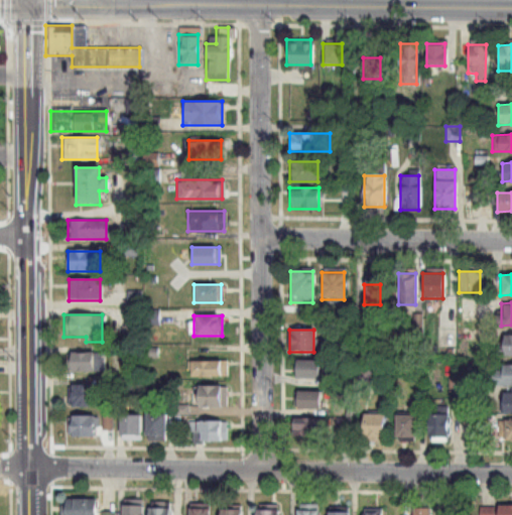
[(511,335),(496,335),(496,356),(511,356),(511,335)]
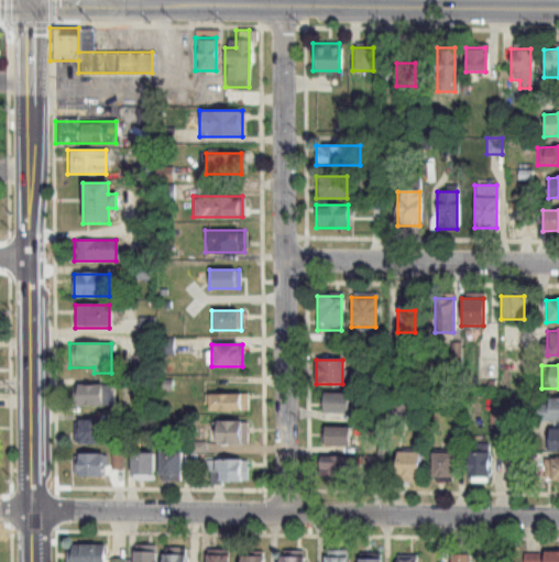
[(110,385),(72,385),(72,405),(110,405),(110,385)]
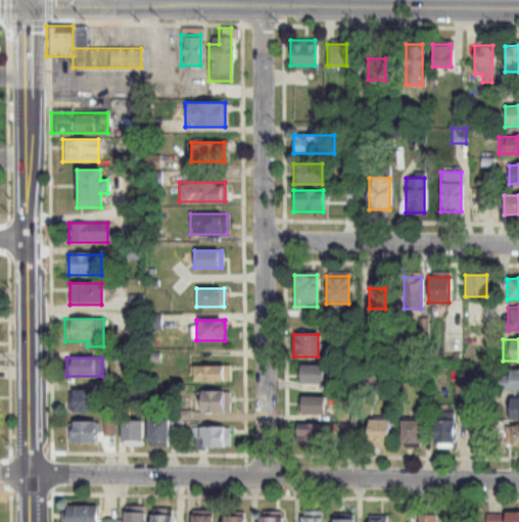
[(322,365),(297,365),(297,384),(322,384),(322,365)]
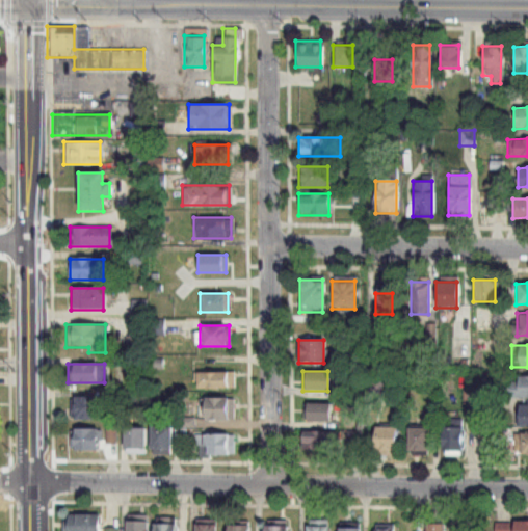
[(195,372),(195,389),(232,389),(232,372),(195,372)]
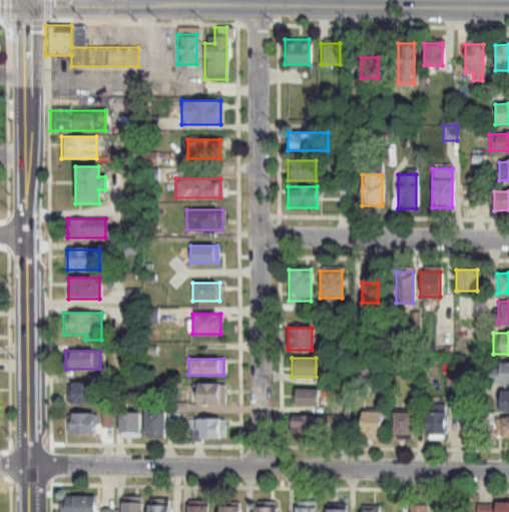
[(508,363),(496,363),(496,367),(484,367),(484,383),(508,383),(508,363)]
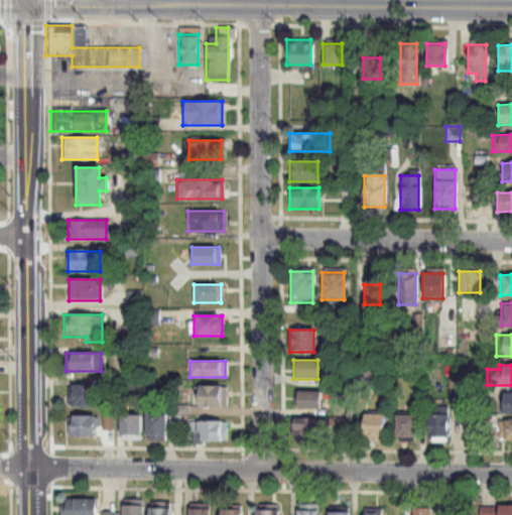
[(95,407),(95,385),(70,385),(70,407),(95,407)]
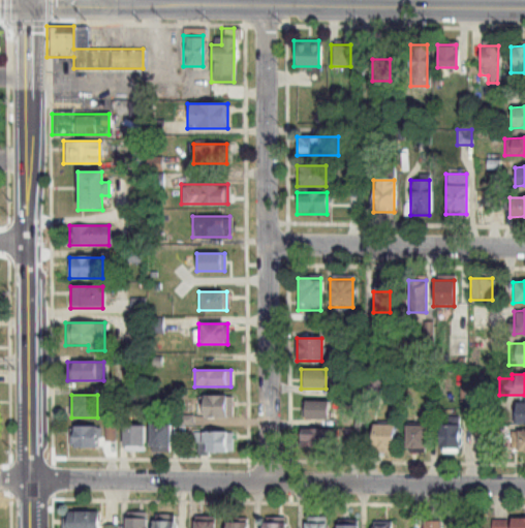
[(230,418),(230,396),(202,396),(202,418),(230,418)]
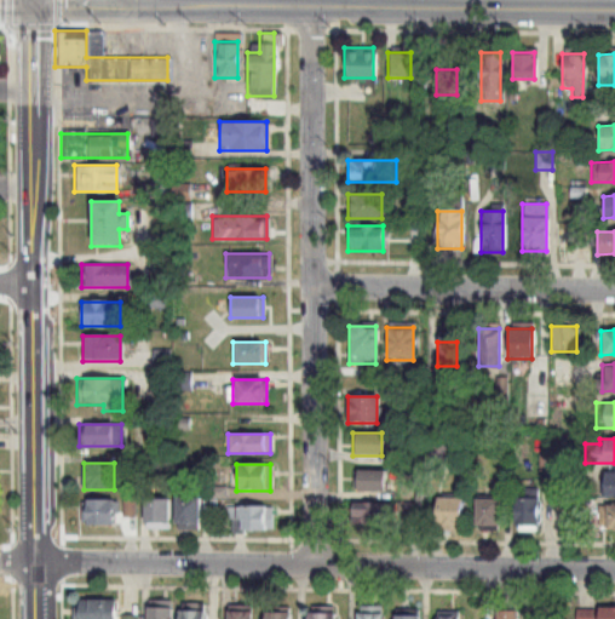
[(383,470),(354,470),(354,491),(381,492),(383,470)]
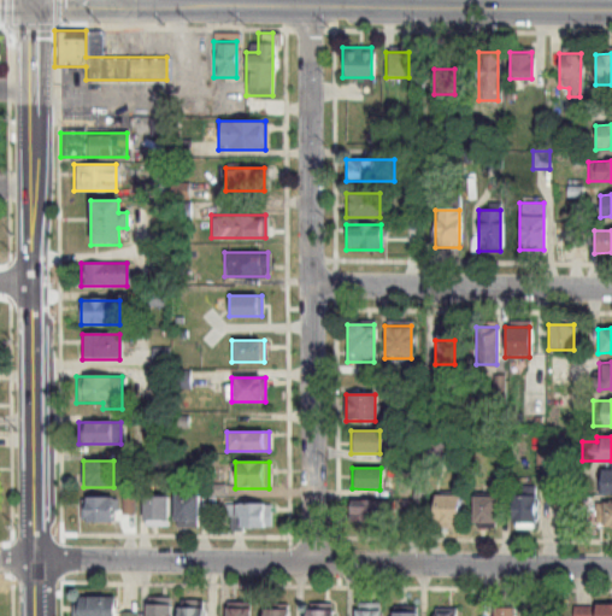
[(611,494),(611,469),(598,470),(598,496),(611,494)]
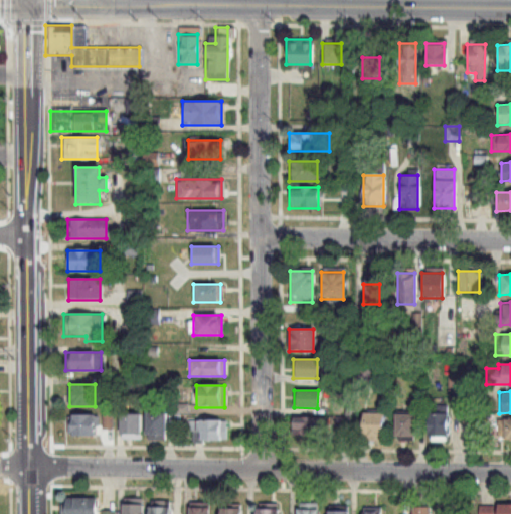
[(144,439),(163,439),(163,412),(144,412),(144,439)]
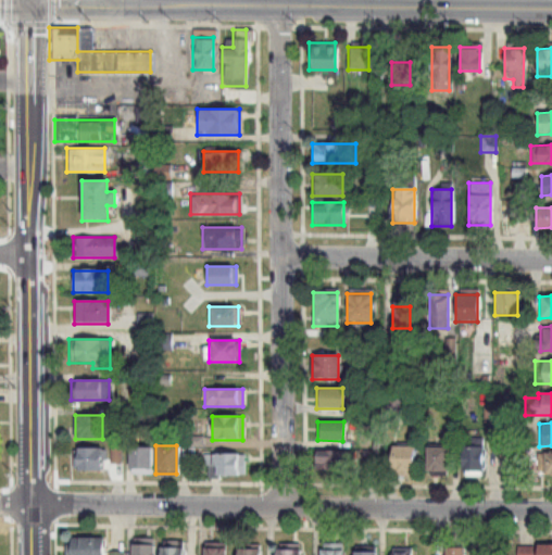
[(412,445),(390,445),(390,472),(412,472),(412,445)]
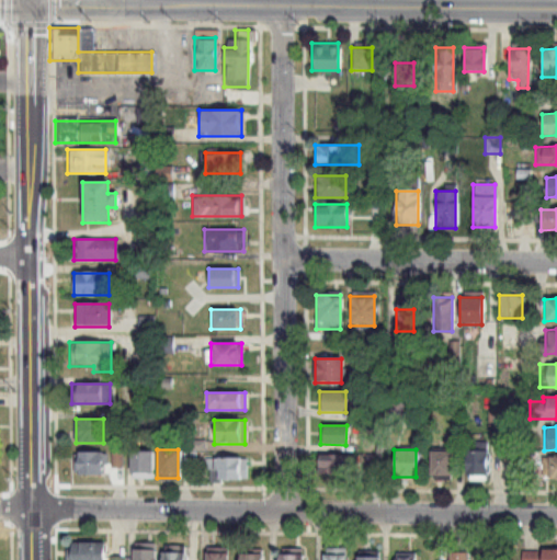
[(485,449),(465,449),(465,479),(485,479),(485,449)]
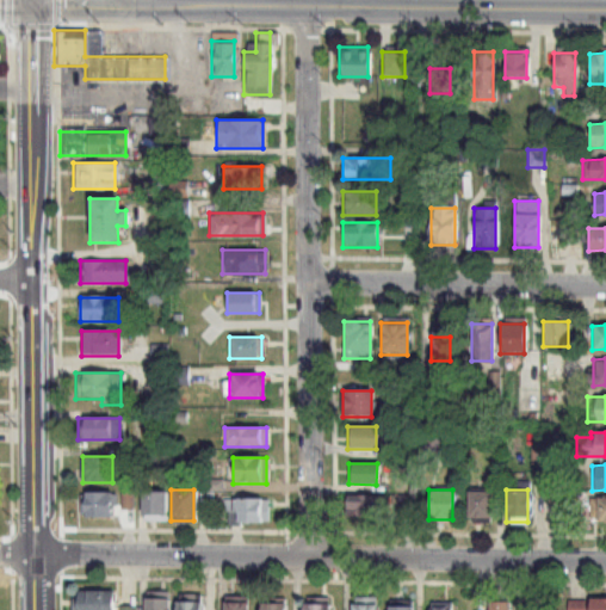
[(465,518),(489,518),(489,491),(465,491),(465,518)]
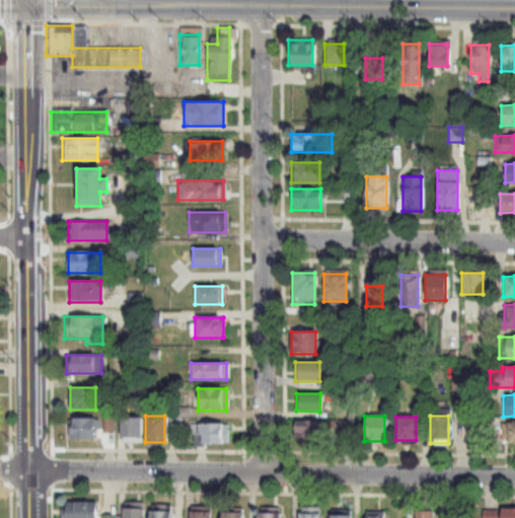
[(67,418),(67,440),(93,440),(93,418),(67,418)]
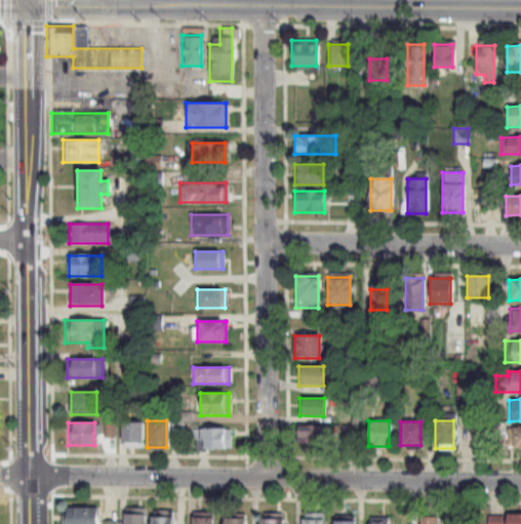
[(141,447),(141,422),(120,422),(120,447),(141,447)]
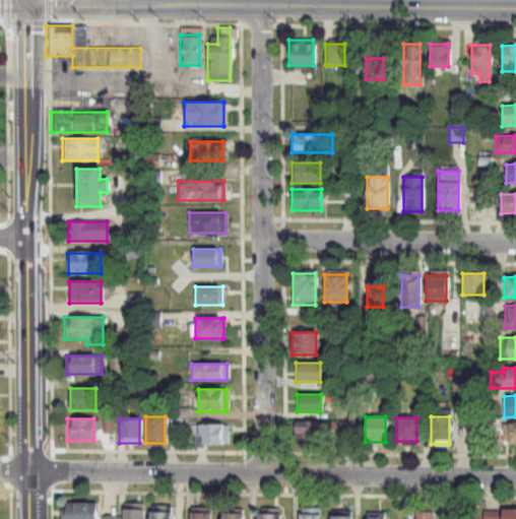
[(324,438),(324,422),(293,422),(293,438),(324,438)]
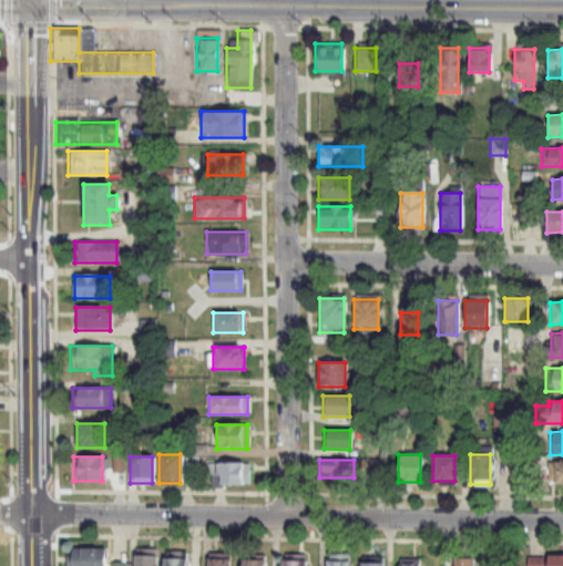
[(544,484),(562,483),(562,462),(544,462),(544,484)]
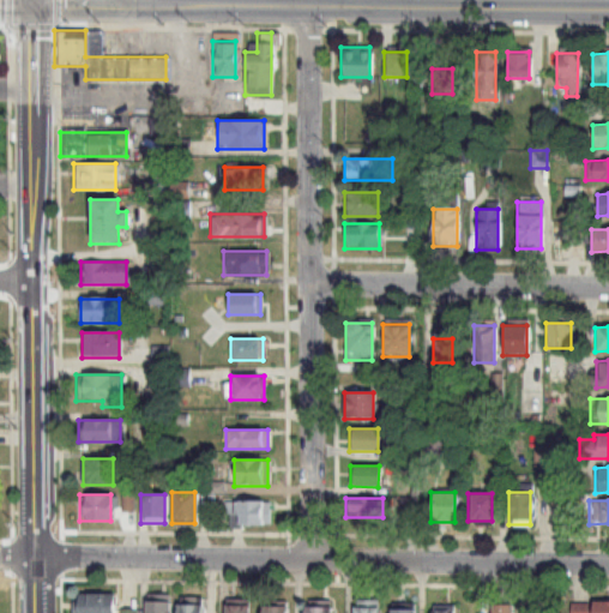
[(267,526),(267,503),(231,503),(231,526),(267,526)]
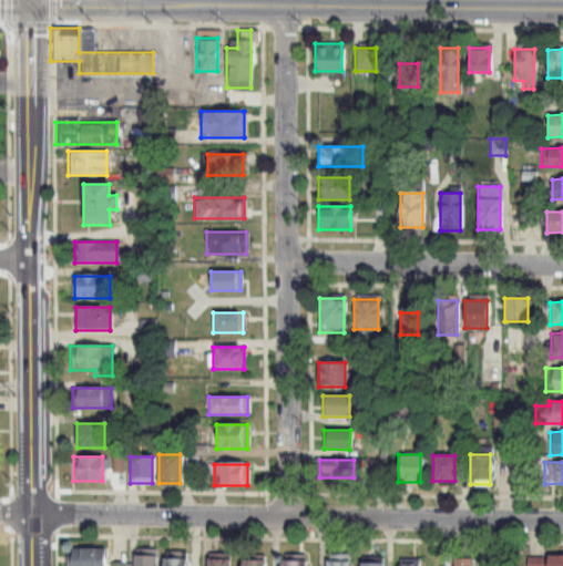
[(102,565),(103,547),(67,547),(65,565),(102,565)]
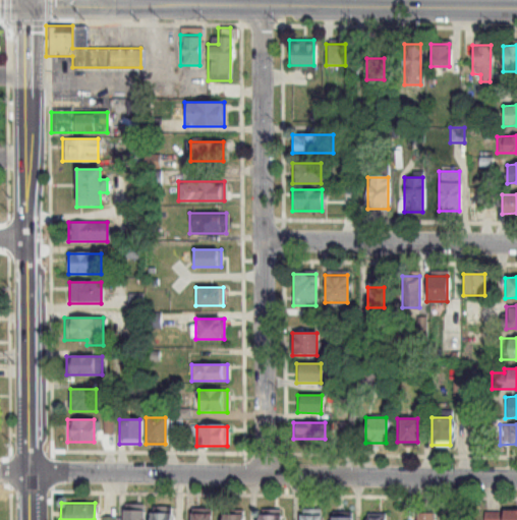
[(500,519),(516,519),(516,509),(500,510),(500,519)]
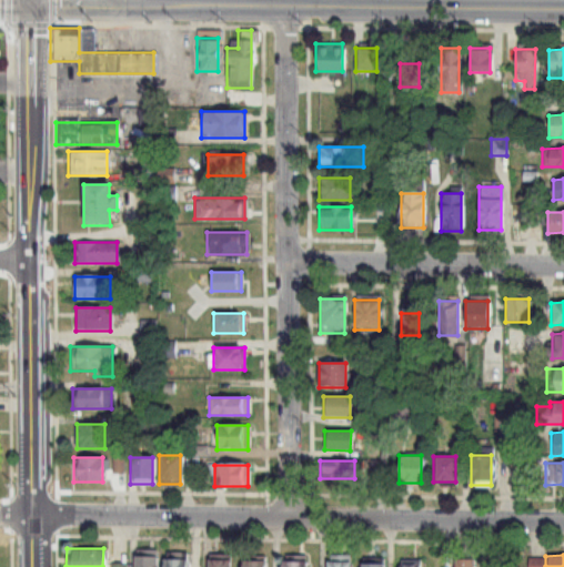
[(346,566),(348,556),(325,556),(324,566),(346,566)]
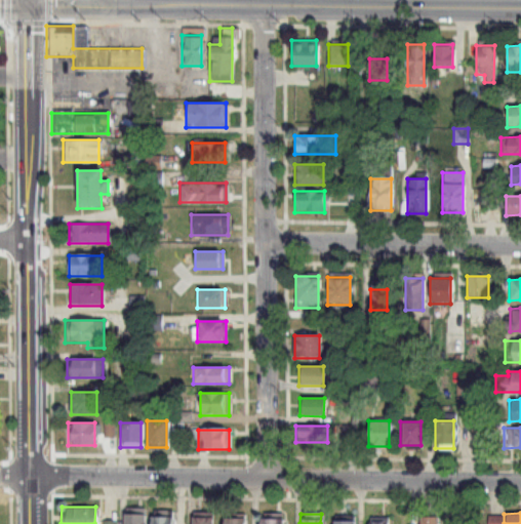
[(143,523),(143,515),(122,515),(121,523),(143,523)]
